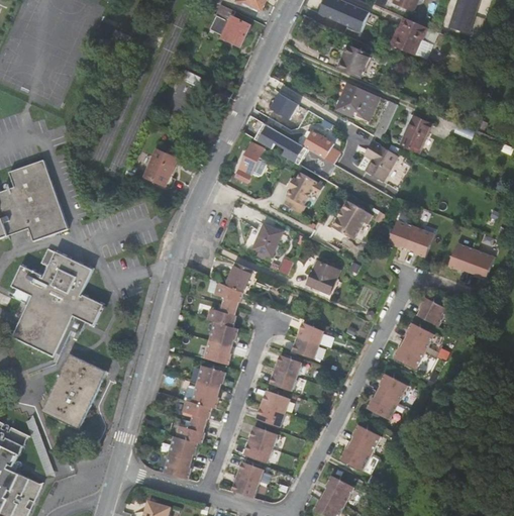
[(236,0),(235,1),(257,11),(258,9),(262,11),(267,0),(236,0)]
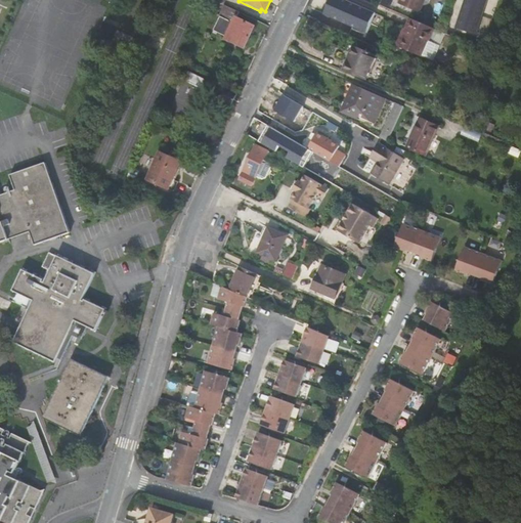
[(363,31),(373,11),(347,0),(327,0),(321,12),(363,31)]
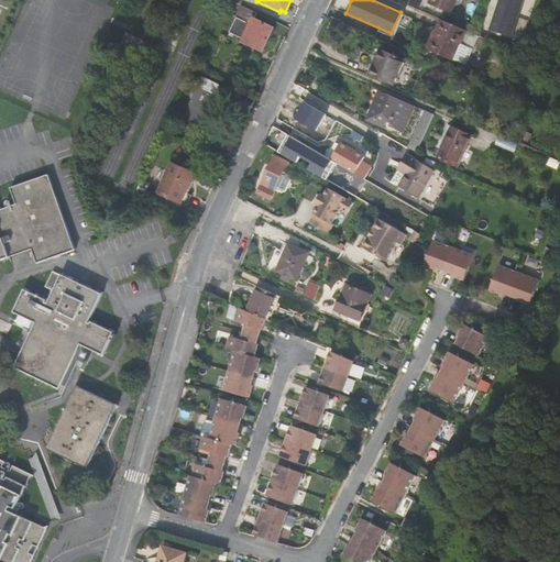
[(427,0),(427,2),(449,11),(453,0),(427,0)]
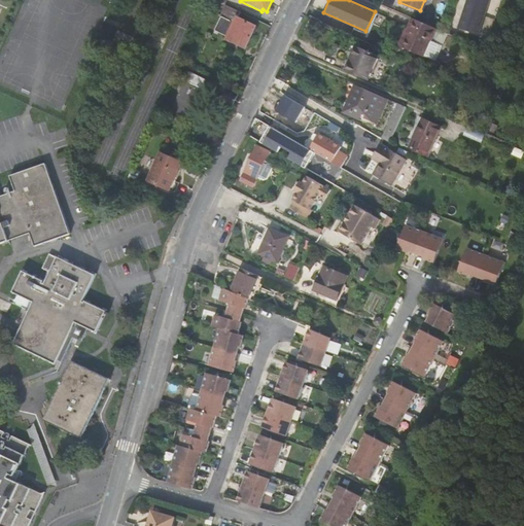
[(464,0),(462,8),(482,14),(487,0),(464,0)]
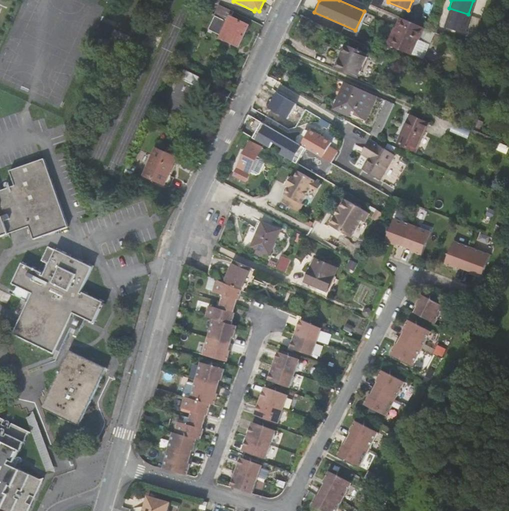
[(229,17),(232,11),(219,5),(207,29),(220,36),(219,39),(237,47),(247,26),(229,17)]
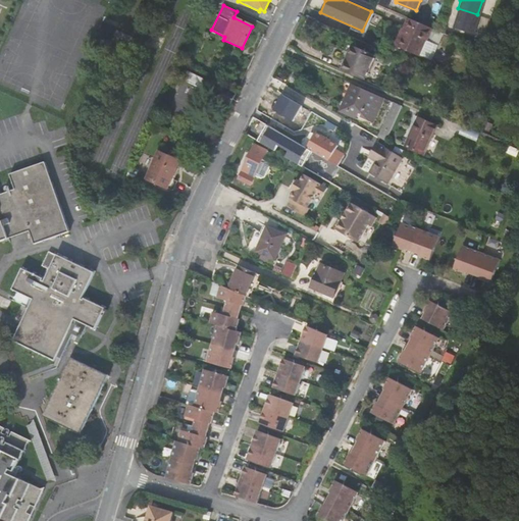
[(477,14),(458,8),(452,25),(471,32),(477,14)]
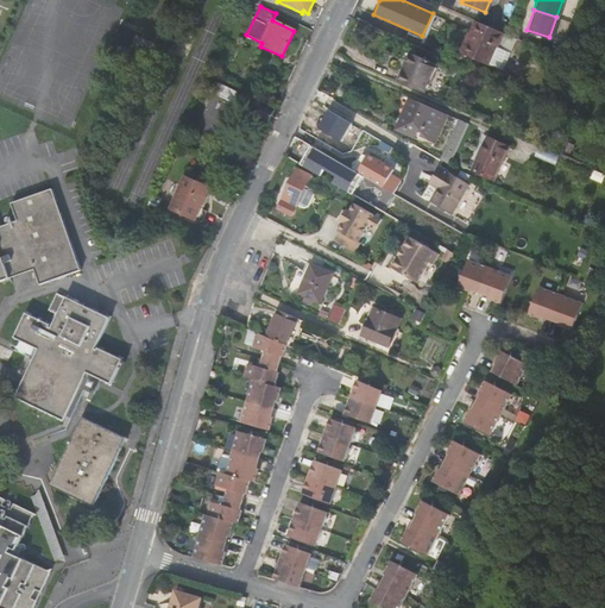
[(502,31),(474,19),(467,35),(470,36),(462,54),(487,64),(502,31)]
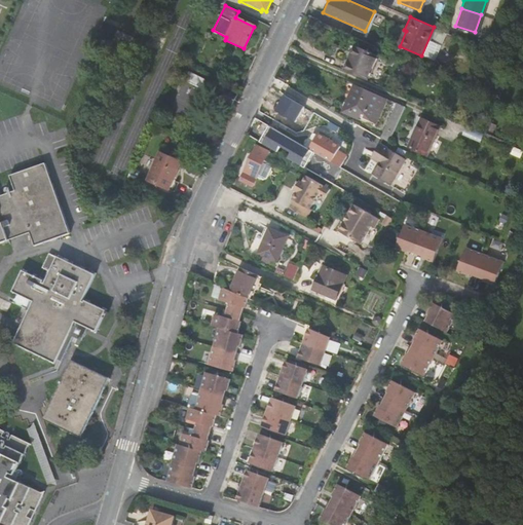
[(400,46),(406,31),(404,30),(402,29),(396,44),(400,46)]
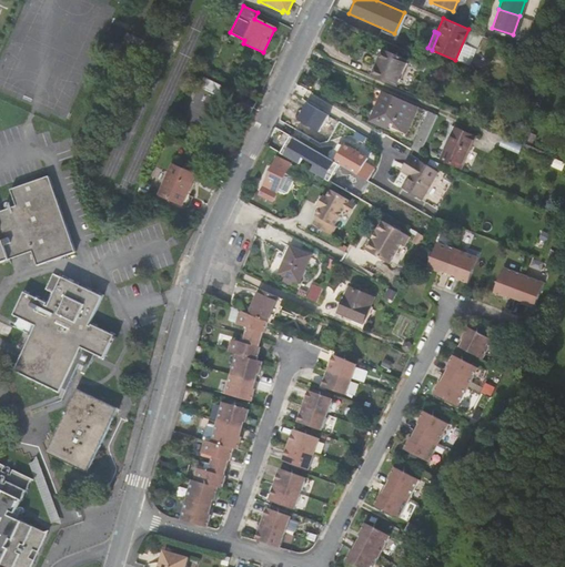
[(406,58),(383,48),(371,76),(394,85),(406,58)]
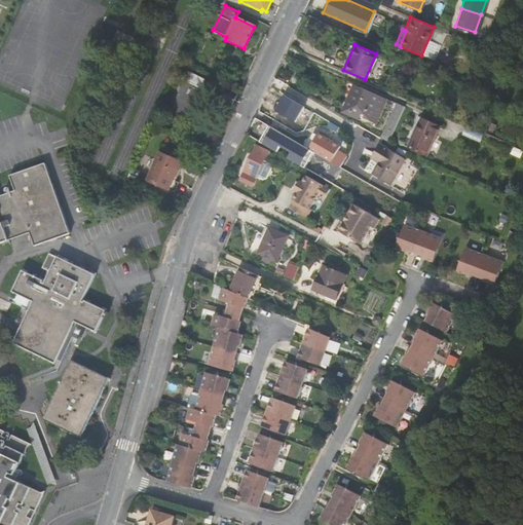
[(196,105),(207,81),(187,72),(166,113),(183,120),(191,103),(196,105)]
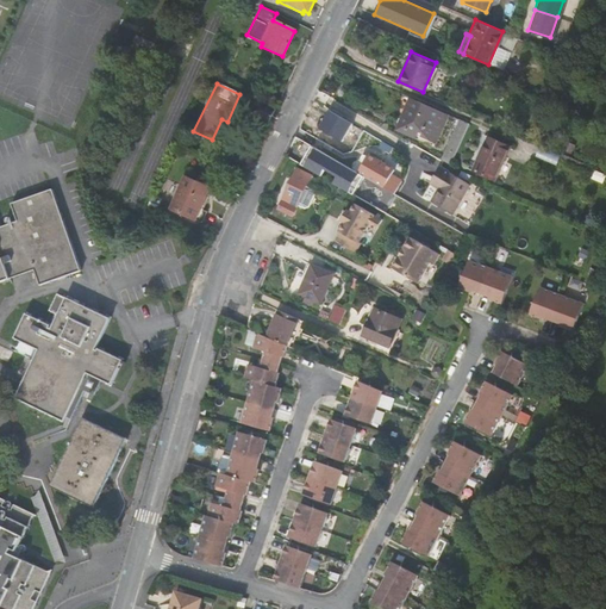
[(273,107),(248,97),(237,122),(261,131),(273,107)]
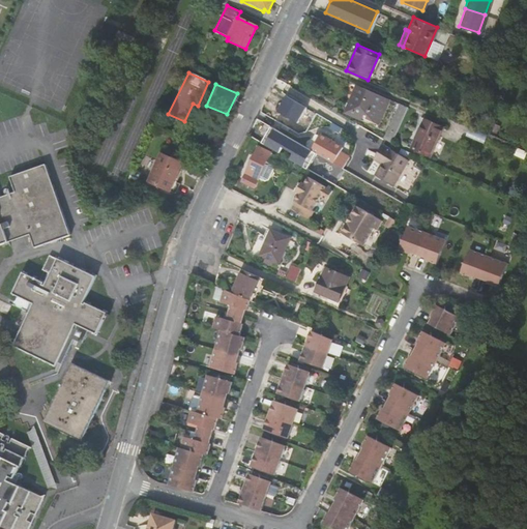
[(386,97),(356,84),(345,109),(374,122),(386,97)]
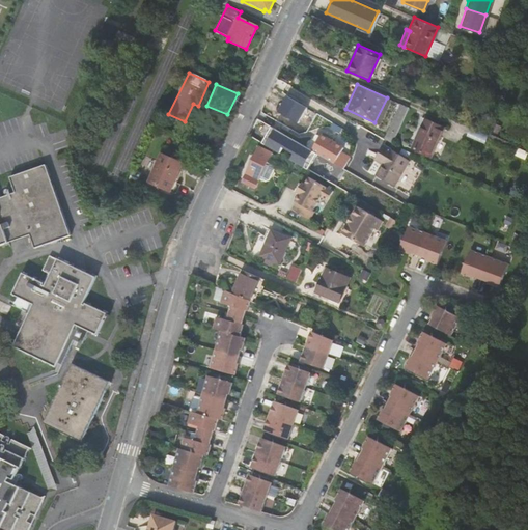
[(406,106),(397,102),(395,107),(403,111),(406,106)]
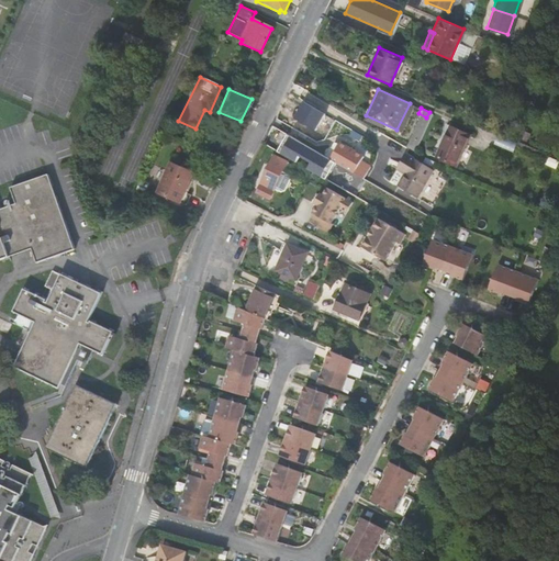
[(467,132),(450,124),(446,133),(444,132),(435,154),(454,161),(467,132)]
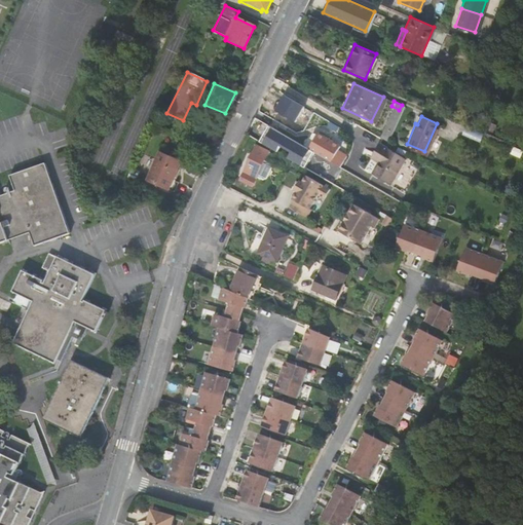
[(305,148),(267,126),(259,143),(297,164),(305,148)]
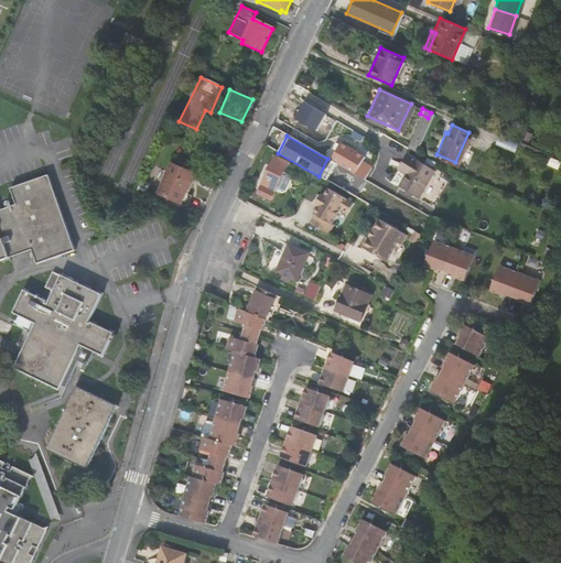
[(418,140),(410,136),(407,144),(414,149),(418,140)]
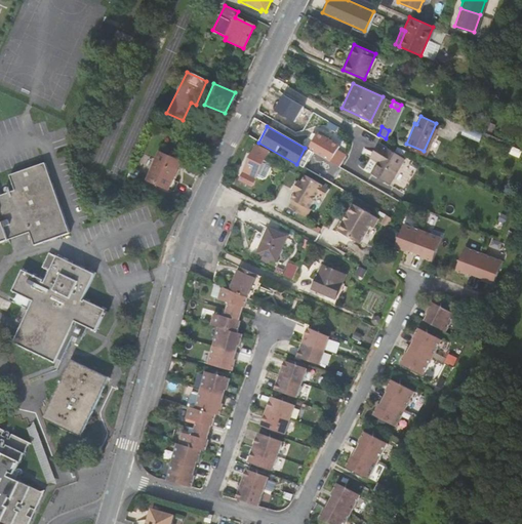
[(312,132),(309,136),(313,139),(308,148),(321,155),(330,161),(336,150),(327,145),(330,139),(317,132),(316,133),(312,132)]
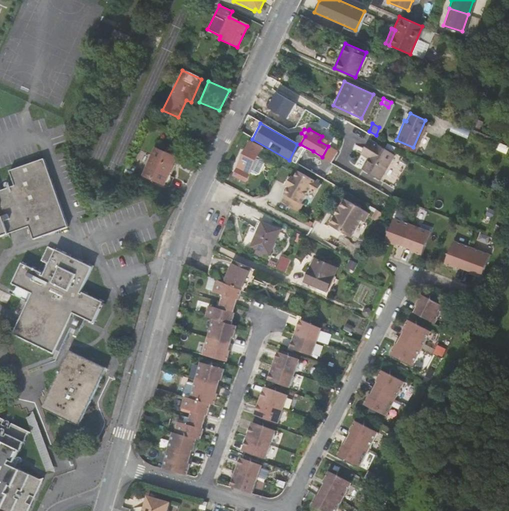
[(370,152),(367,156),(361,167),(378,177),(393,152),(367,138),(362,147),(370,152)]
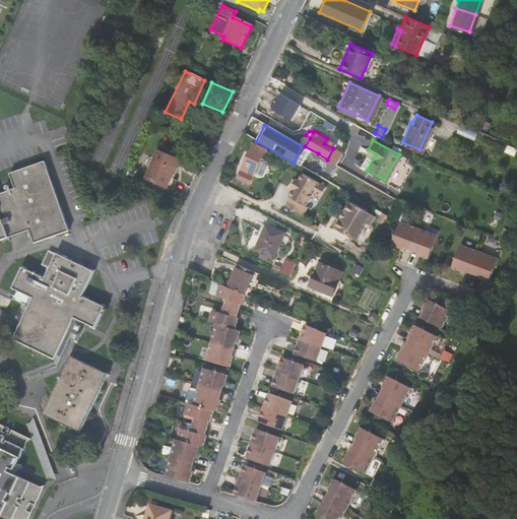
[(264,149),(252,143),(237,177),(249,183),(264,149)]
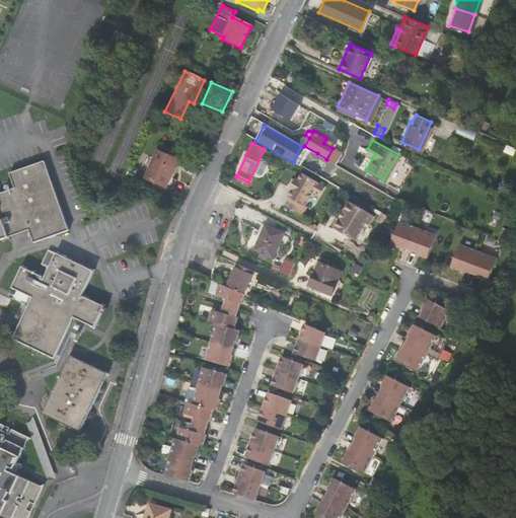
[(400,148),(391,143),(389,147),(398,152),(400,148)]
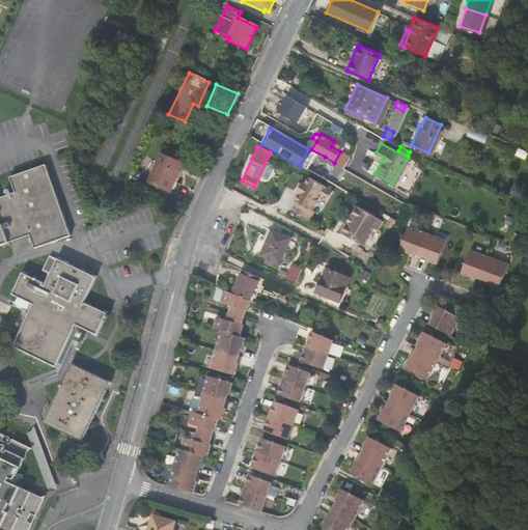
[(376,152),(372,158),(381,162),(384,158),(376,152)]
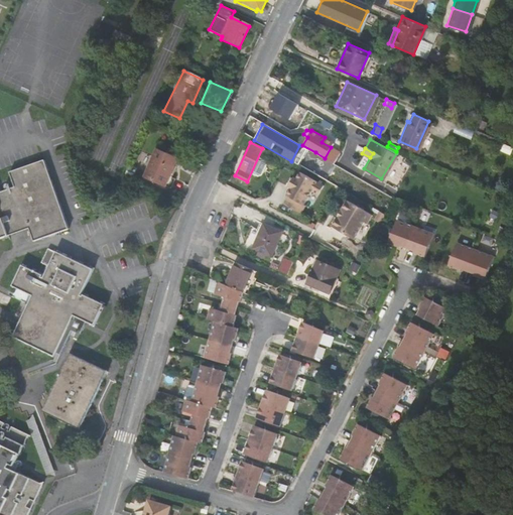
[(167,176),(175,158),(155,149),(143,176),(167,187),(171,178),(167,176)]
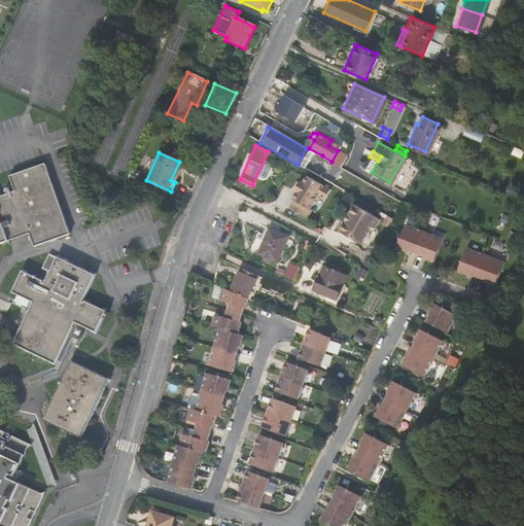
[(372,171),(377,162),(370,158),(364,168),(372,171)]
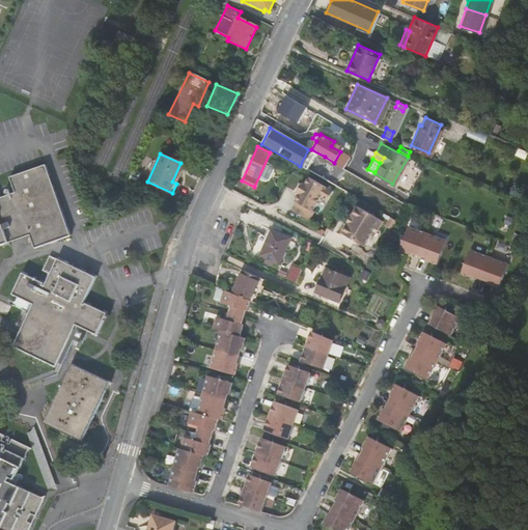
[(34,249),(70,238),(46,165),(10,177),(15,192),(0,197),(7,218),(22,213),(30,238),(34,249)]
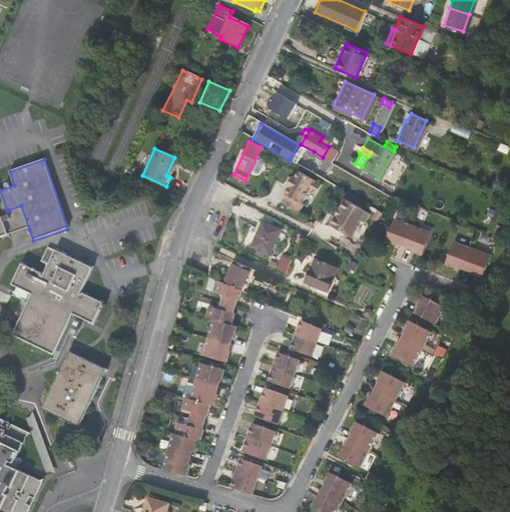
[(130,177),(135,167),(126,162),(121,173),(130,177)]
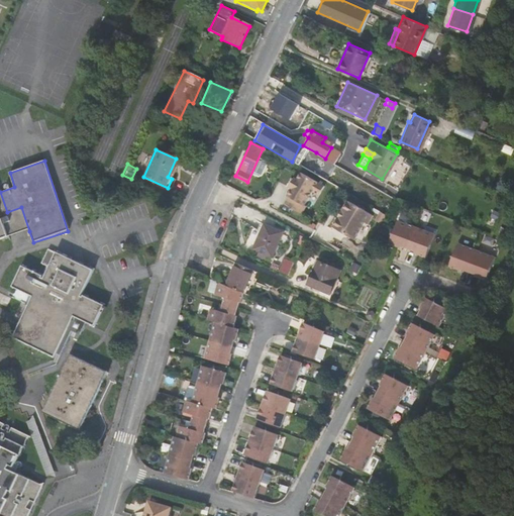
[(318,193),(323,184),(300,171),(296,178),(293,176),(288,185),(291,187),(286,194),(288,195),(284,202),(300,212),(305,204),(303,204),(311,190),(318,193)]
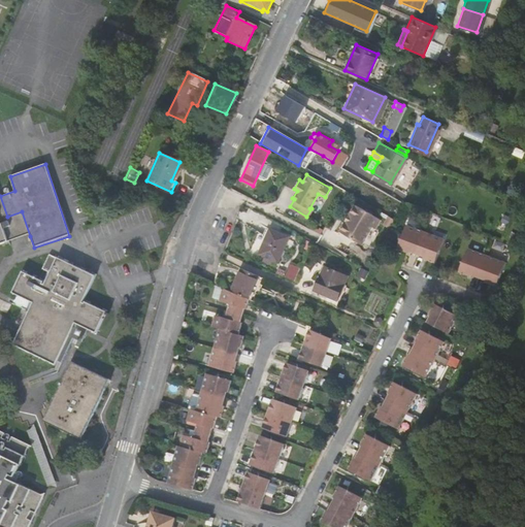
[(22,211),(7,217),(0,196),(0,219),(8,243),(30,236),(22,211)]
